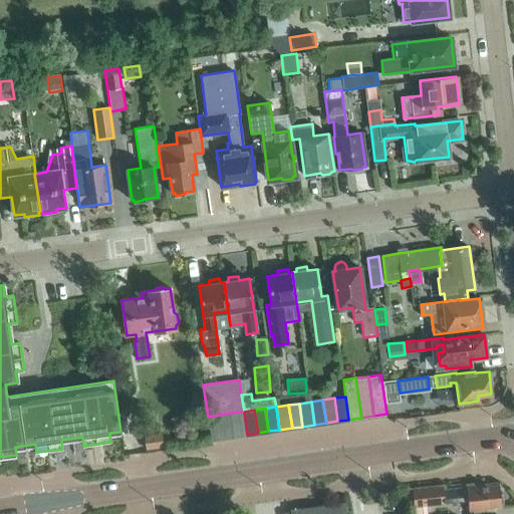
[(247,435),(244,412),(231,413),(235,436),(247,435)]
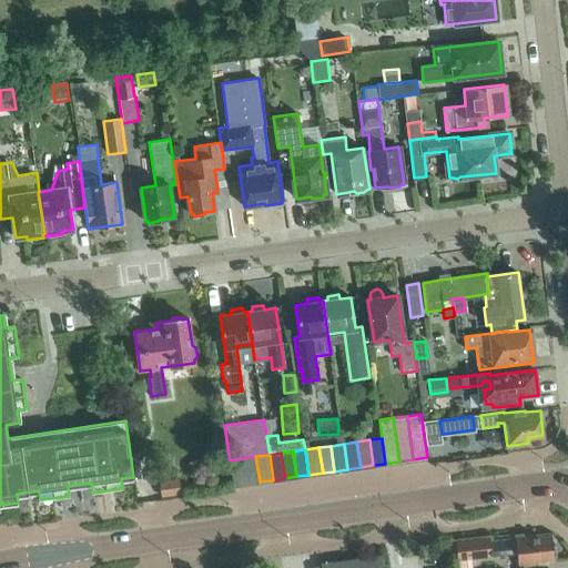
[(260,482),(255,456),(243,458),(246,484),(260,482)]
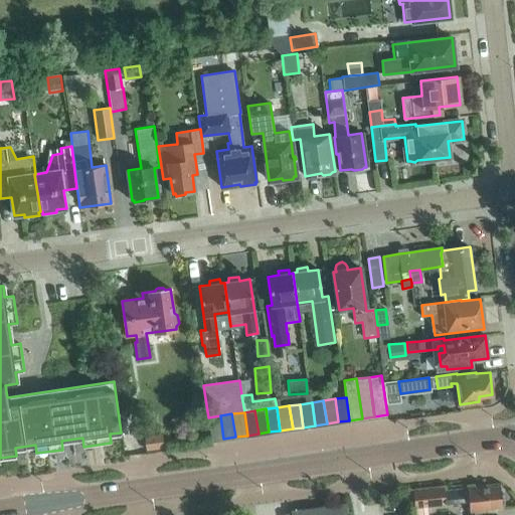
[(223,439),(220,415),(208,417),(211,441),(223,439)]
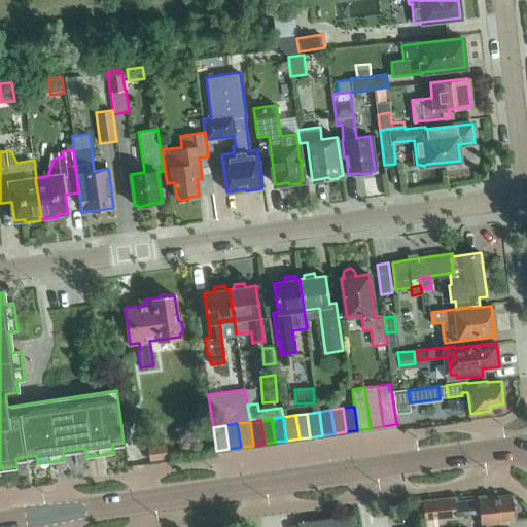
[(150,460),(168,457),(167,445),(148,447),(150,460)]
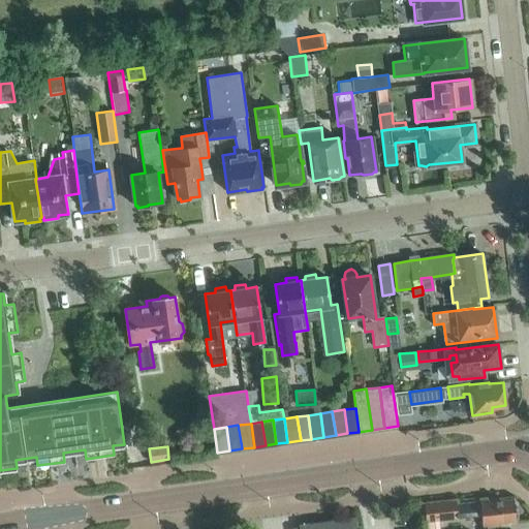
[(496,498),(456,503),(425,506),(426,520),(481,514),(483,524),(486,524),(487,526),(496,525),(496,523),(516,521),(514,499),(497,501),(496,498)]
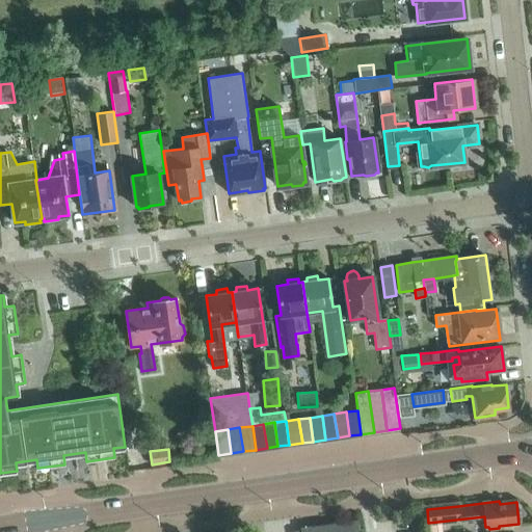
[(360,531),(357,520),(300,528),(300,531),(360,531)]
